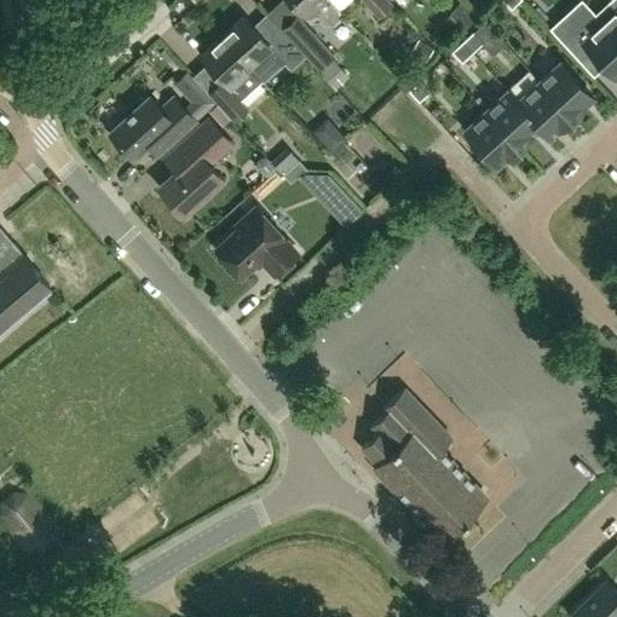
[(336,26),(344,17),(328,0),(289,0),(313,26),(322,18),(328,24),(336,26)]
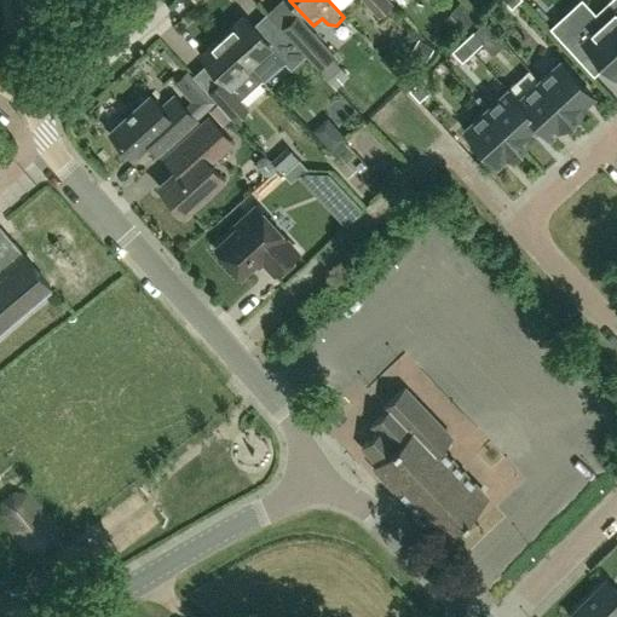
[(361,0),(380,21),(393,7),(387,0),(361,0)]
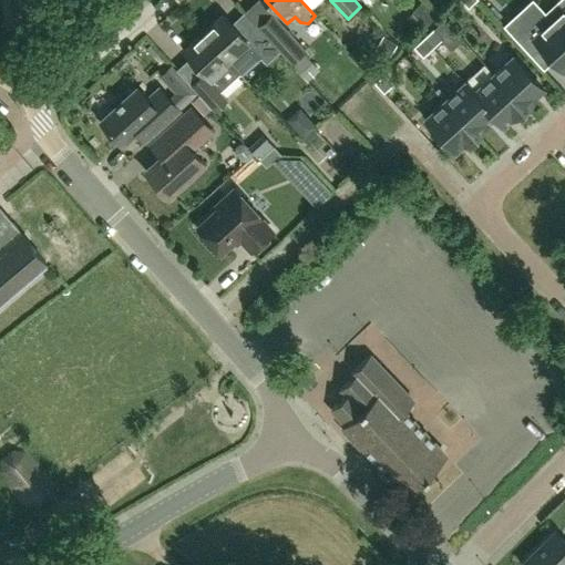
[(480,1),(479,0),(460,0),(461,0),(470,10),(480,1)]
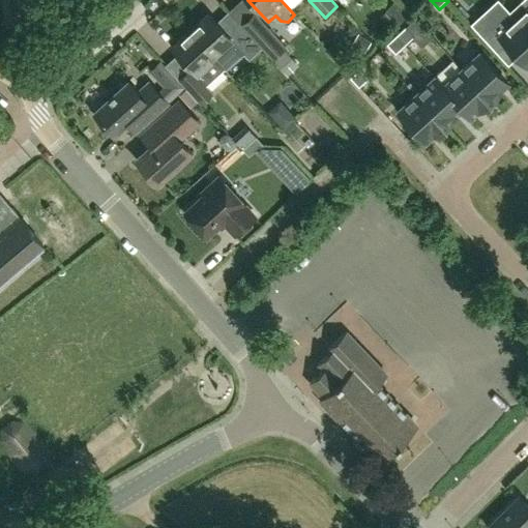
[(527,0),(525,0),(511,13),(527,31),(527,0)]
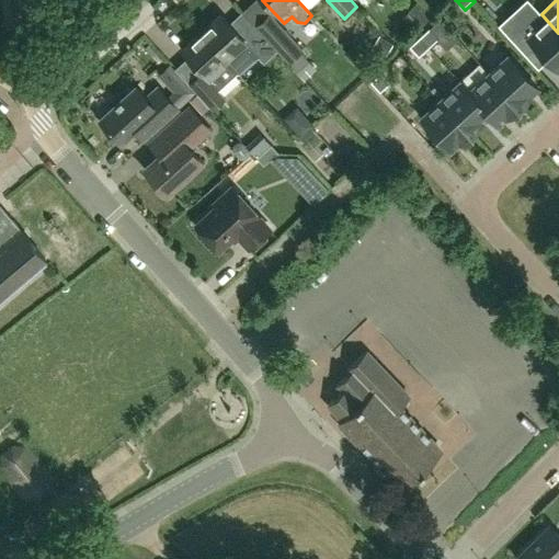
[(421,11),(407,25),(418,35),(432,22),(421,11)]
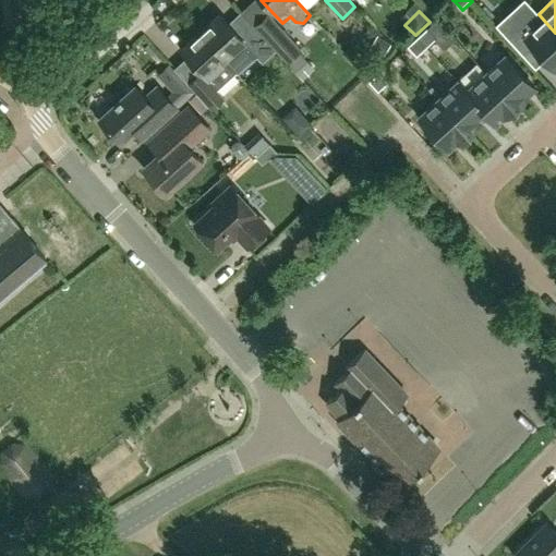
[(555,33),(539,14),(520,31),(517,27),(506,37),(524,58),(534,49),(555,71),(555,33)]
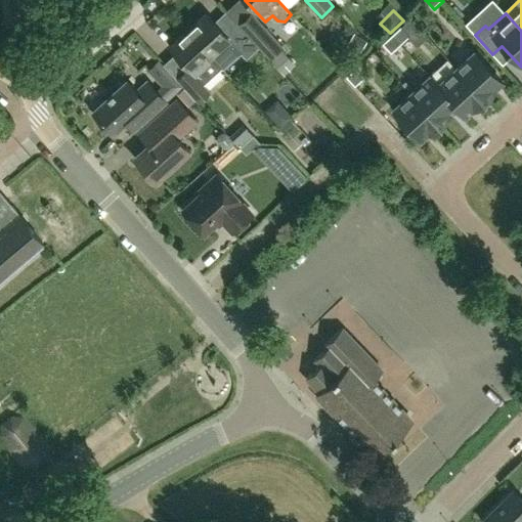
[(284,48),(254,14),(240,27),(259,47),(270,60),(284,48)]
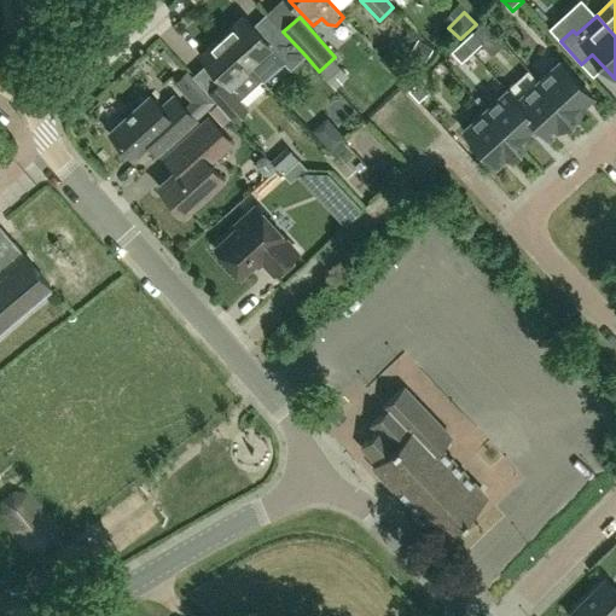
[(268,45),(245,19),(224,39),(265,83),(284,64),(290,70),(306,56),(283,32),(268,45)]
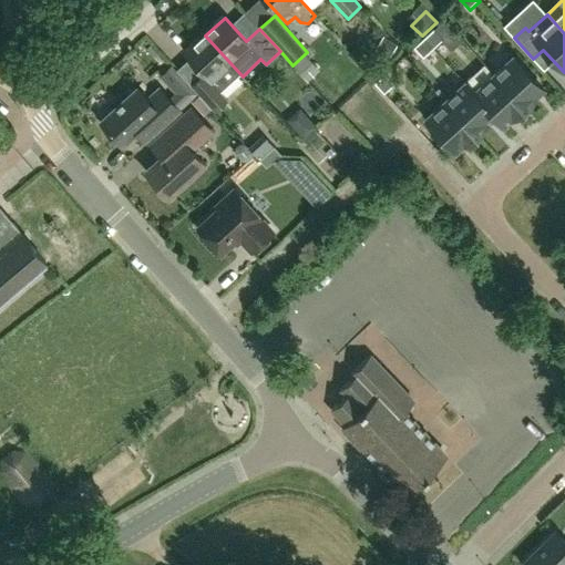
[(444,41),(435,31),(425,40),(434,50),(444,41)]
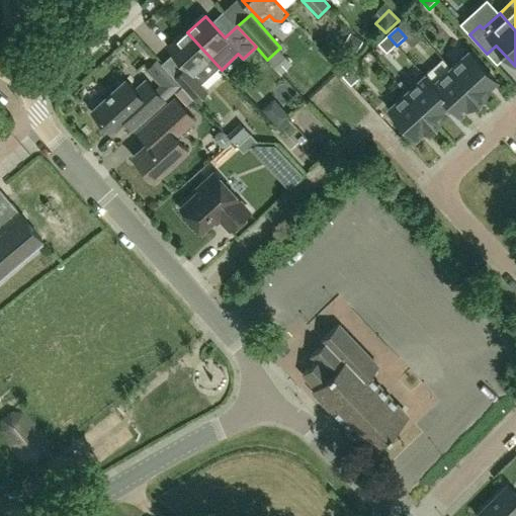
[(203,85),(222,70),(187,32),(169,49),(187,69),(176,79),(176,78),(175,79),(184,89),(195,101),(196,100),(198,103),(209,92),(203,85)]
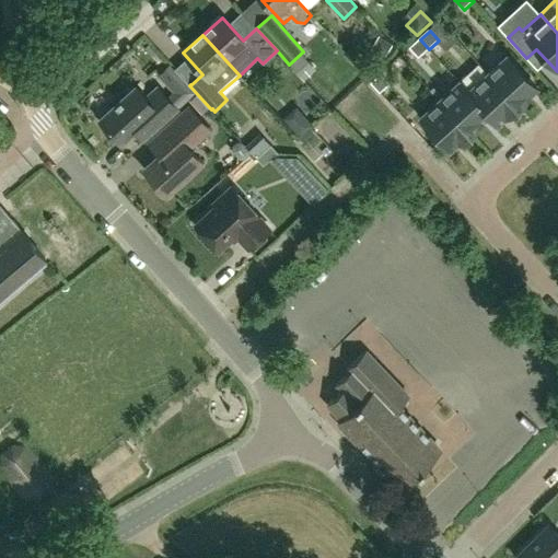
[(429,49),(420,39),(410,48),(419,59),(429,49)]
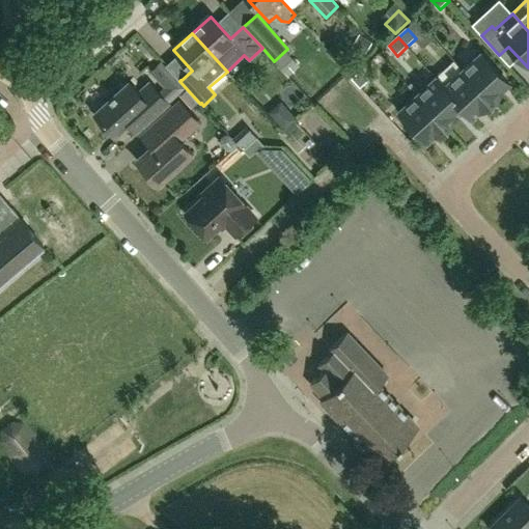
[(368,53),(373,45),(364,38),(358,47),(368,53)]
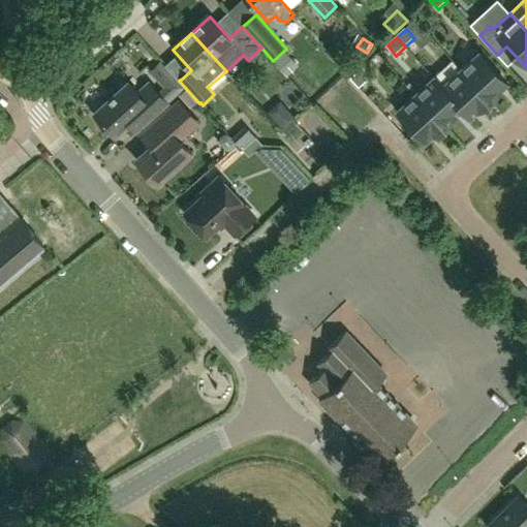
[(285,54),(275,63),(288,78),(299,69),(285,54)]
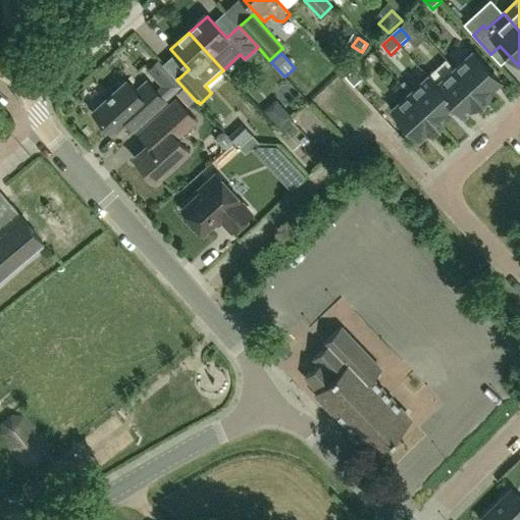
[(474,53),(456,70),(484,102),(495,92),(495,91),(502,84),(474,53)]
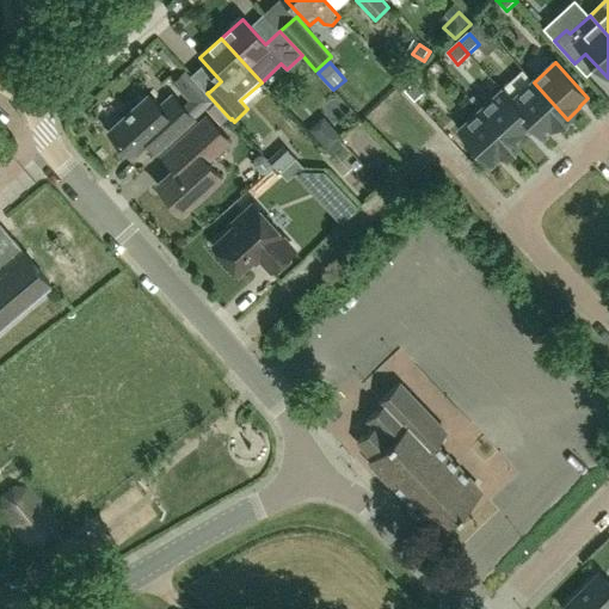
[(416,81),(405,92),(416,103),(426,93),(416,81)]
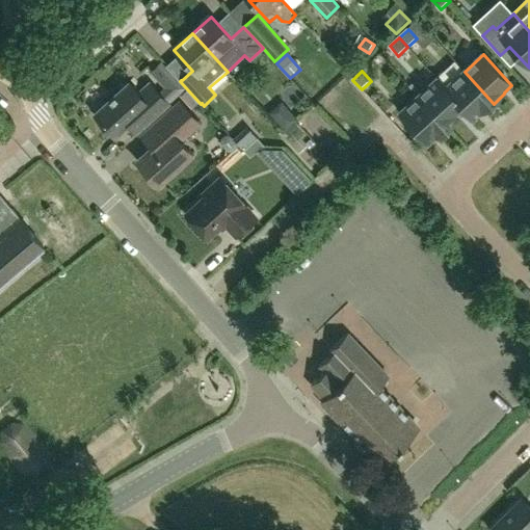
[(482,114),(494,104),(465,72),(447,88),(475,120),(481,113),(482,114)]
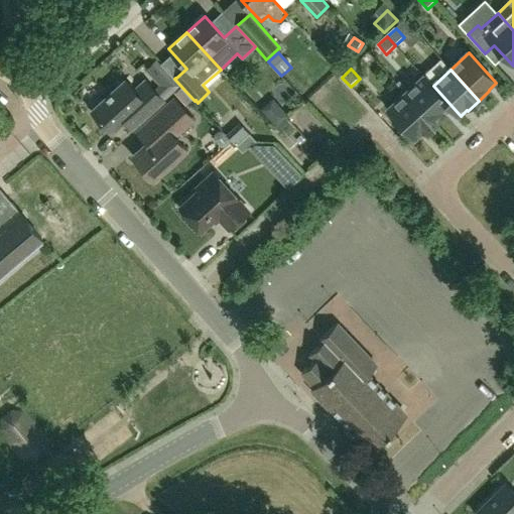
[(424,77),(406,94),(434,124),(445,115),(444,114),(452,108),(460,117),(461,116),(433,86),(424,77)]
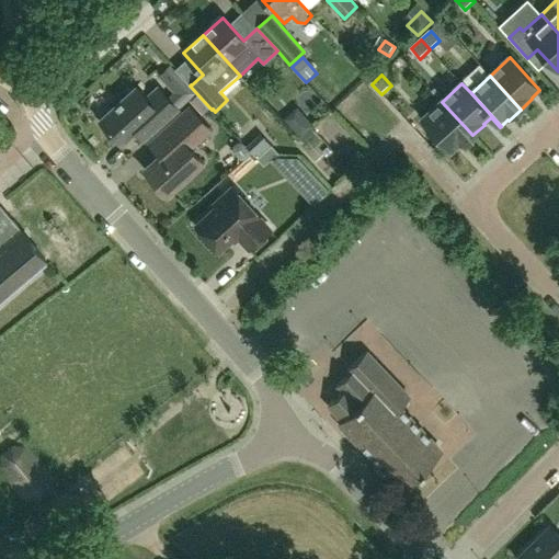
[(192,104),(200,97),(190,86),(179,94),(187,104),(190,102),(192,104)]
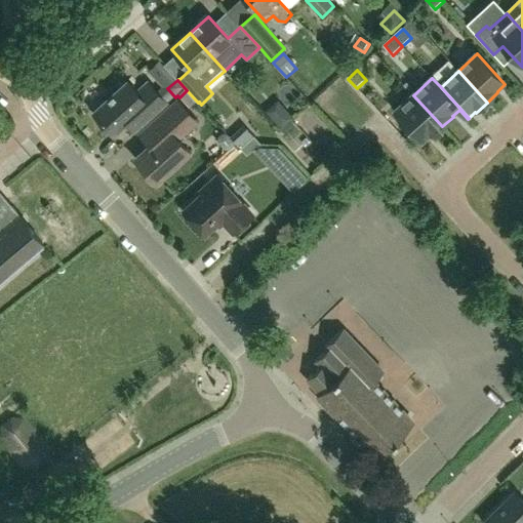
[(137,93),(128,83),(94,114),(114,135),(136,115),(146,125),(168,105),(149,83),(137,93)]
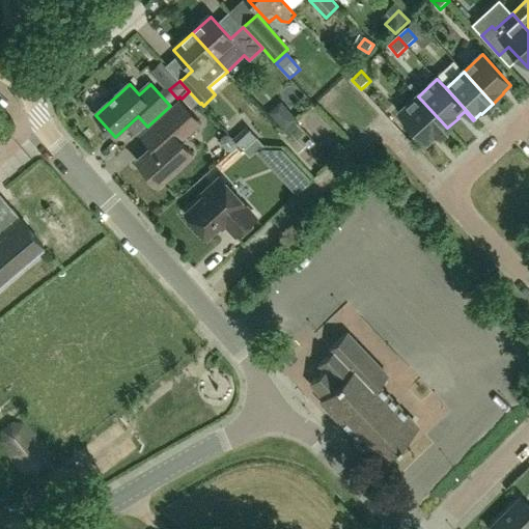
[(192,110),(200,104),(189,91),(182,99),(192,110)]
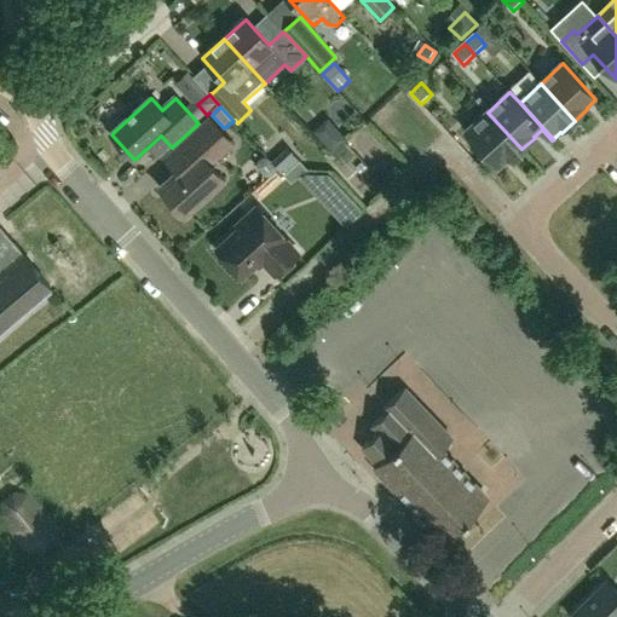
[(508,161),(522,149),(488,113),(466,133),(499,168),(508,160),(508,161)]
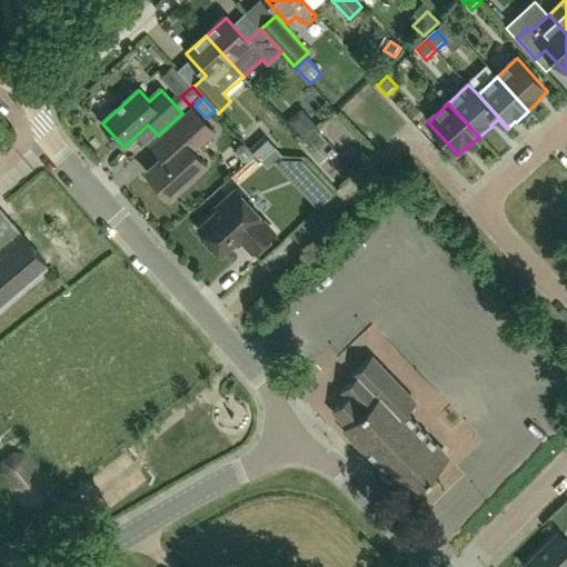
[(170,198),(206,167),(194,152),(215,133),(194,111),(172,130),(183,142),(148,173),(170,198)]
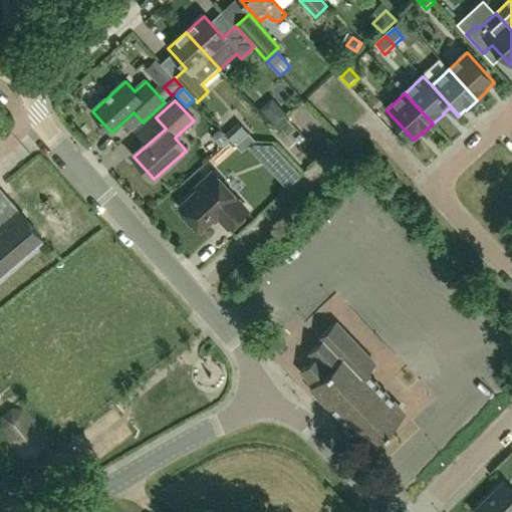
[(260,112),(275,130),(287,118),(272,101),(260,112)]
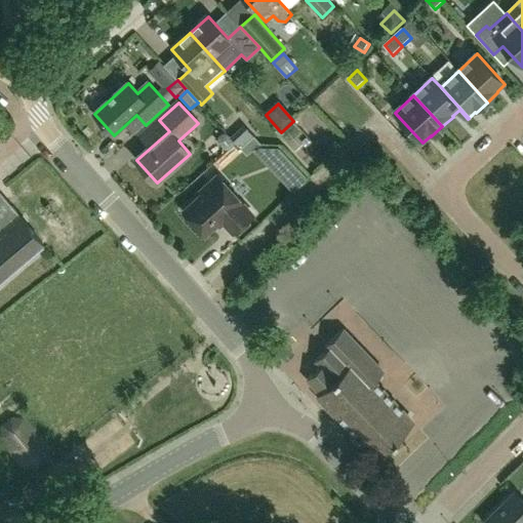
[(65,148),(74,141),(62,124),(52,130),(65,148)]
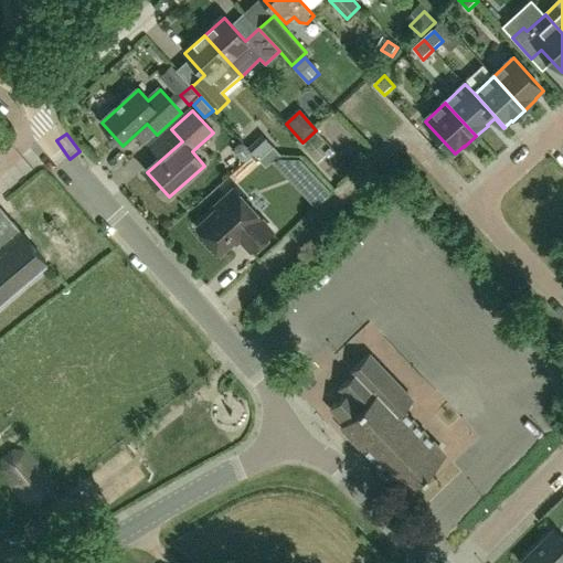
[(267,169),(282,156),(273,146),(258,159),(267,169)]
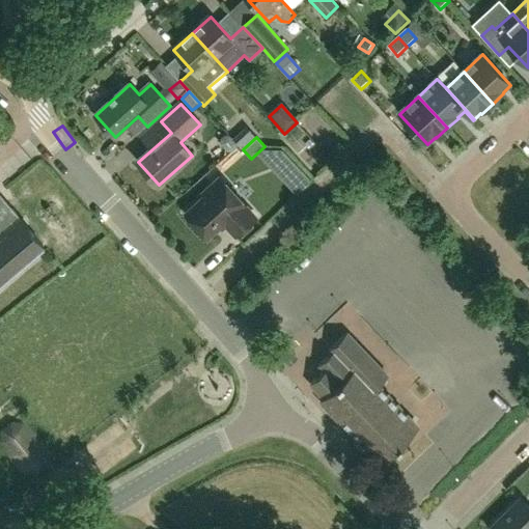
[(229,139),(225,139),(221,142),(221,146),(227,154),(232,154),(235,150),(235,146),(229,139)]
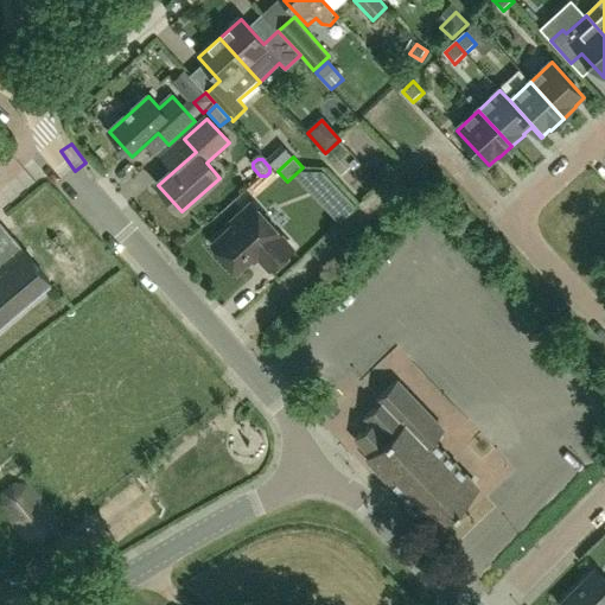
[(338,222),(354,207),(344,198),(329,211),(338,222)]
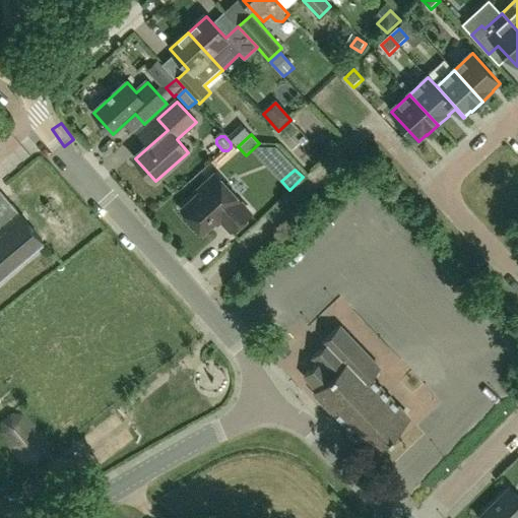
[(232,233),(252,214),(216,176),(200,190),(202,193),(183,211),(203,234),(216,221),(221,221),(232,233)]
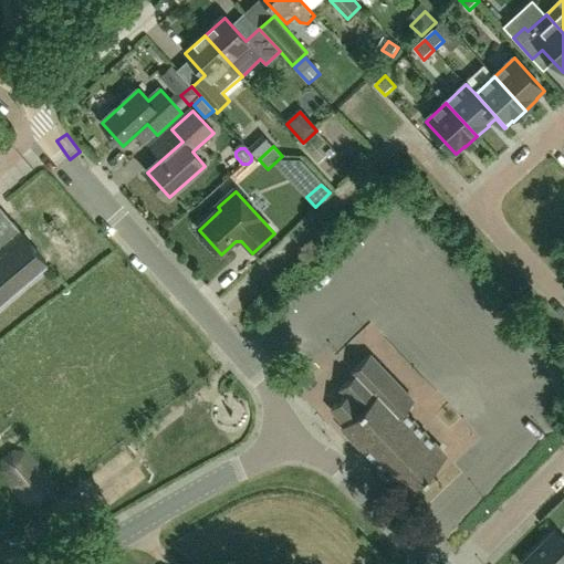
[(0,303),(47,264),(20,232),(0,208),(0,303)]
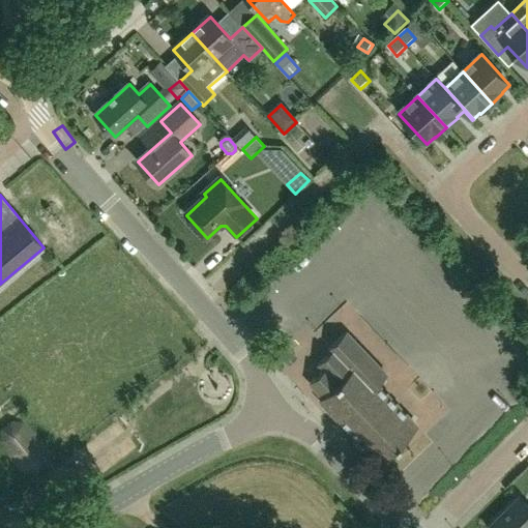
[(382,464),(418,429),(379,387),(388,377),(347,334),(329,351),(332,353),(319,365),(325,372),(312,384),(324,398),(321,401),(382,464)]
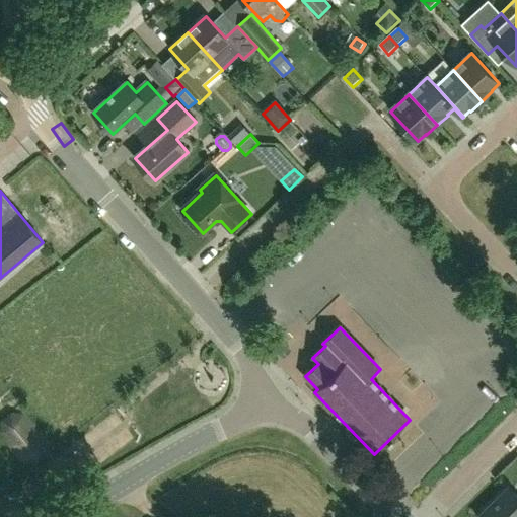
[(28,468),(52,447),(25,415),(2,433),(28,468)]
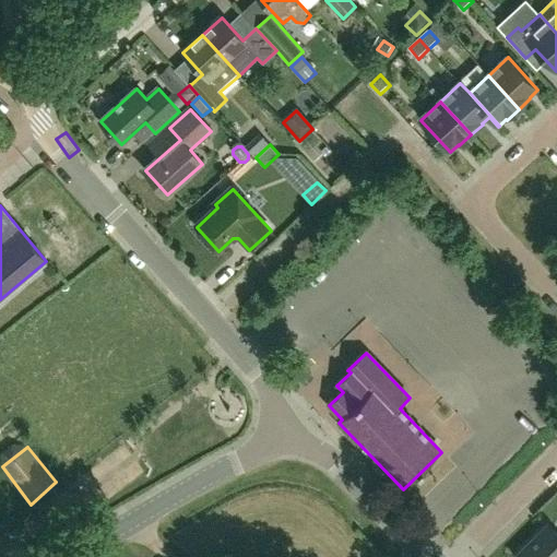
[(556,534),(549,526),(518,556),(556,556),(556,534)]
